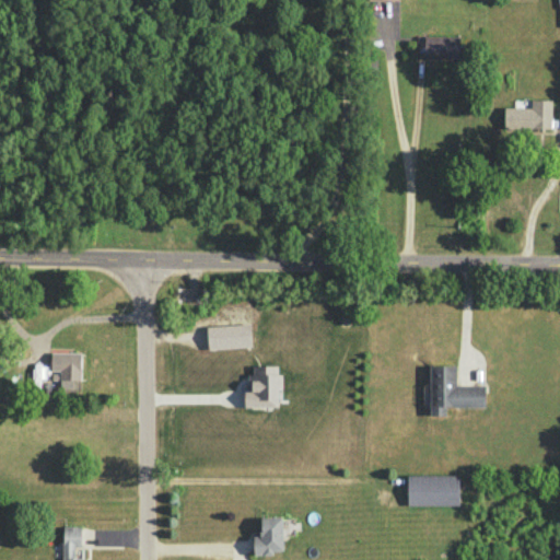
[(423,60),(455,59),(455,35),(423,35),(423,60)]
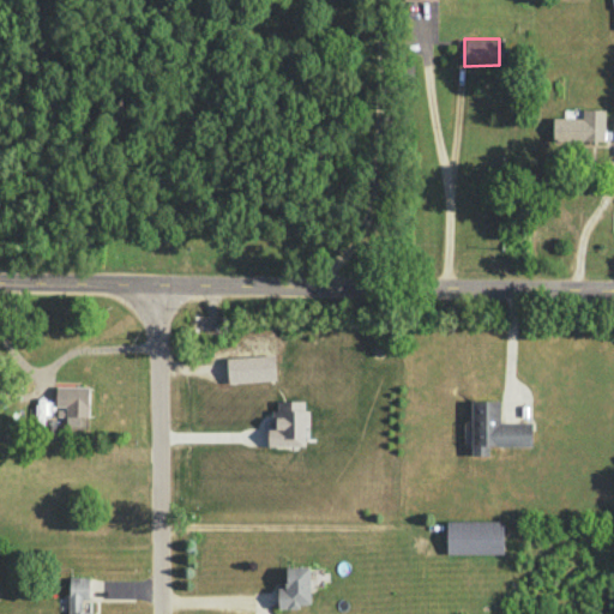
[(552,140),(605,142),(605,109),(583,108),(582,118),(553,118),(552,140)]
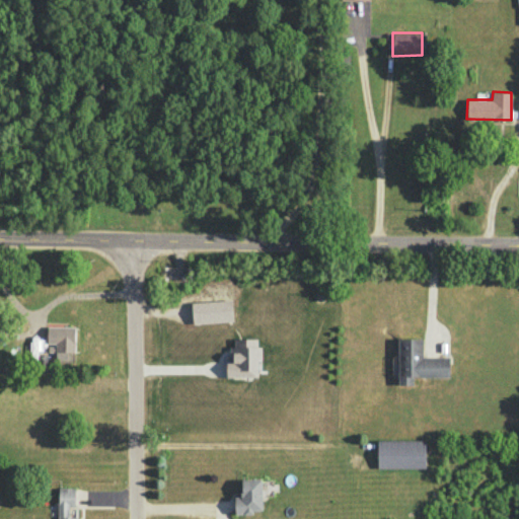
[(192,322),(233,321),(232,300),(192,301),(192,322)]
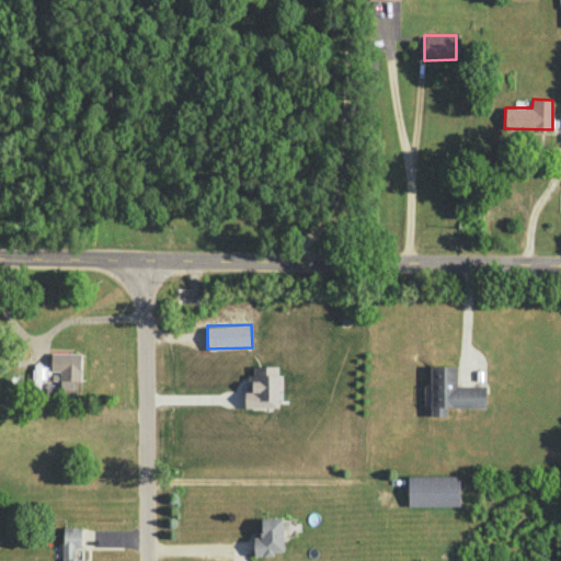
[(50,371),(60,371),(60,389),(80,390),(81,353),(52,353),(50,371)]
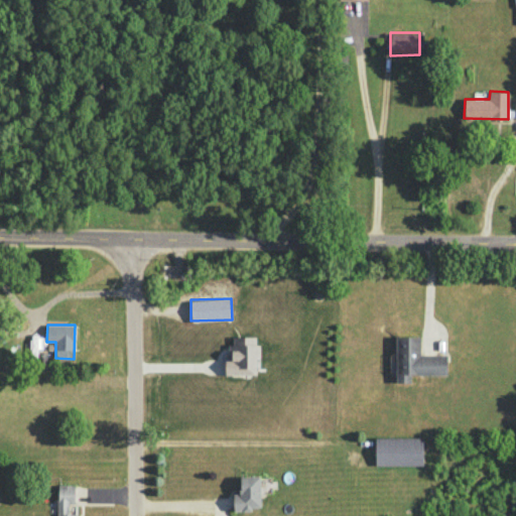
[(420,337),(396,336),(395,382),(410,382),(411,374),(446,375),(447,355),(420,355),(420,337)]
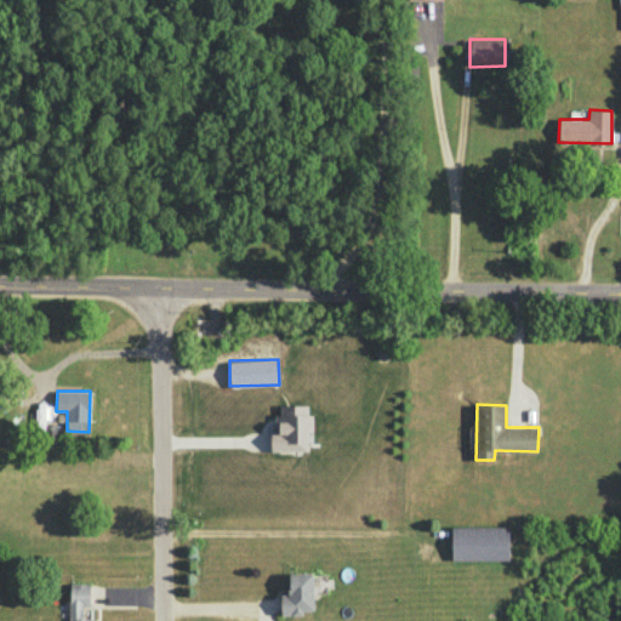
[(311,450),(309,405),(277,405),(278,429),(271,429),(272,451),(311,450)]
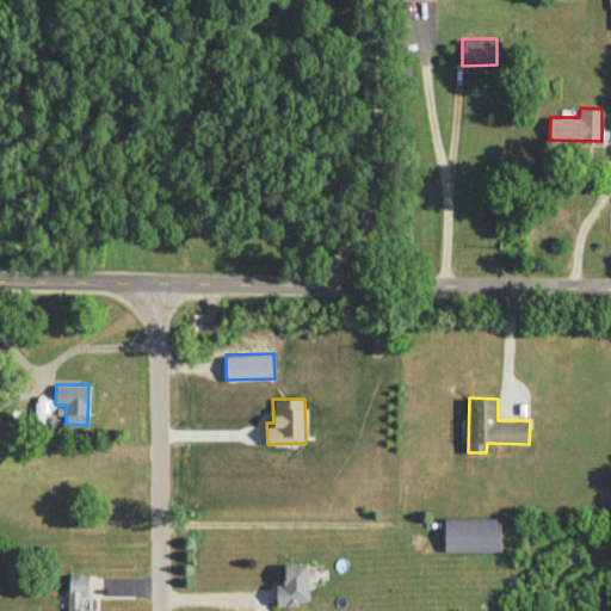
[(444,550),(500,551),(501,518),(444,517),(444,550)]
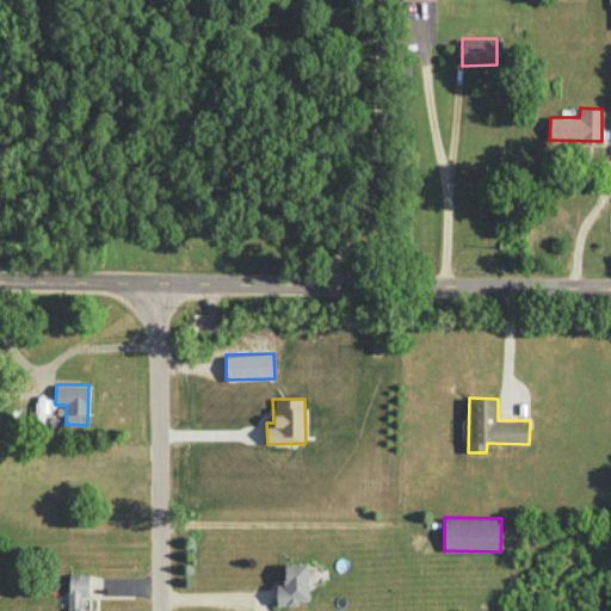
[(308,563),(284,563),(285,584),(276,584),(277,605),(298,605),(298,600),(309,600),(308,563)]
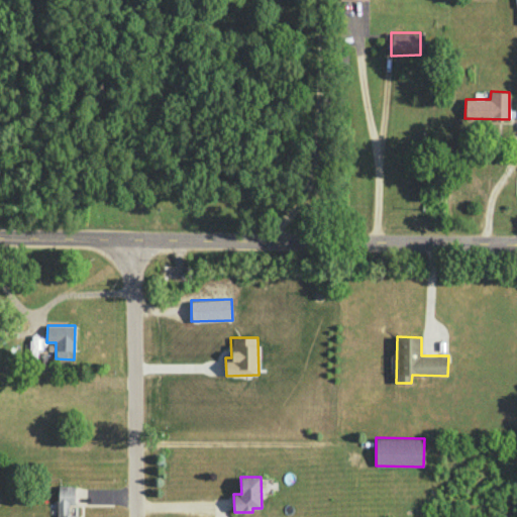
[(57,516),(77,516),(77,514),(68,514),(69,504),(75,504),(75,486),(58,485),(57,516)]
